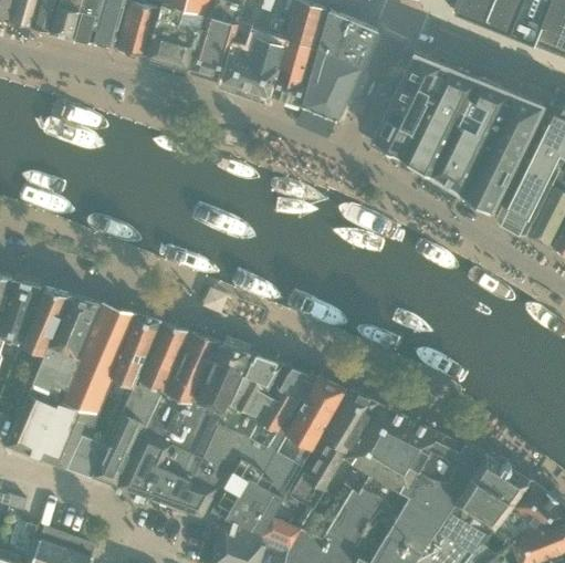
[(0,20),(8,23),(14,0),(0,0),(0,20)]
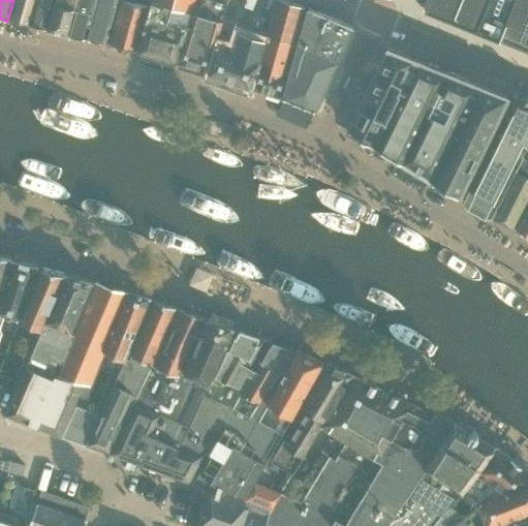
[(14,0),(8,22),(28,27),(34,0),(14,0)]
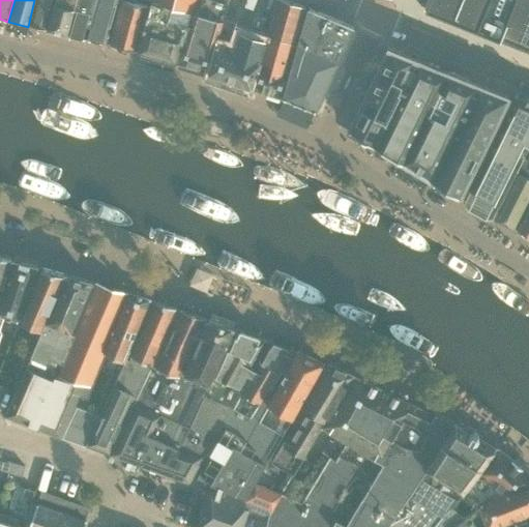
[(34,0),(28,27),(47,31),(54,0),(34,0)]
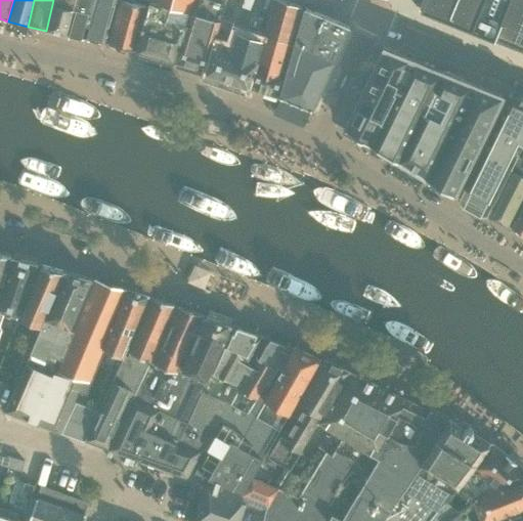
[(75,0),(53,0),(46,31),(66,36),(75,0)]
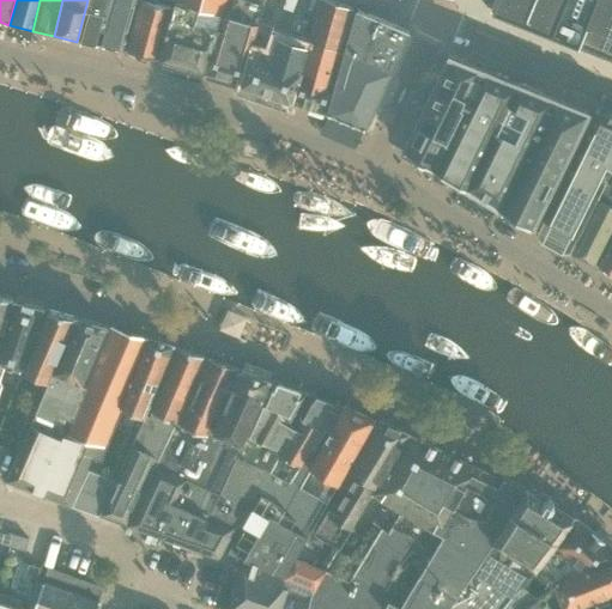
[(88,0),(77,42),(97,47),(120,53),(133,0),(88,0)]
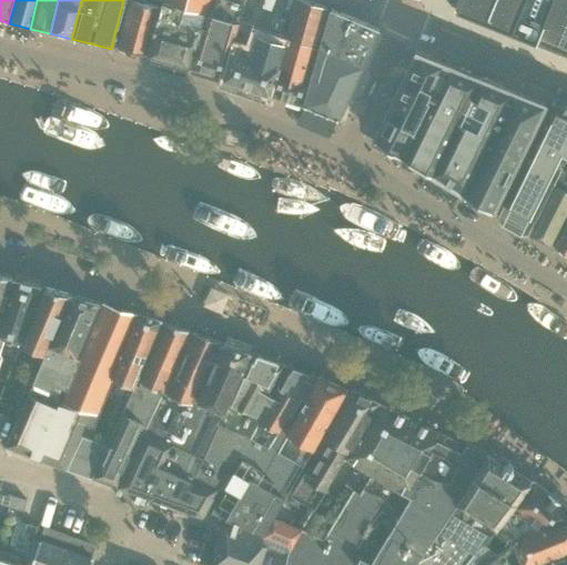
[(129,0),(115,50),(144,58),(158,10),(141,6),(142,0),(151,0),(158,2),(158,0),(129,0)]
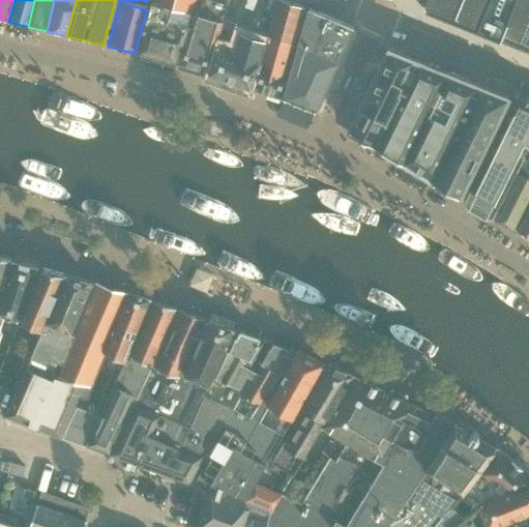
[(192,15),(196,0),(150,0),(136,54),(176,65),(190,15),(192,15)]
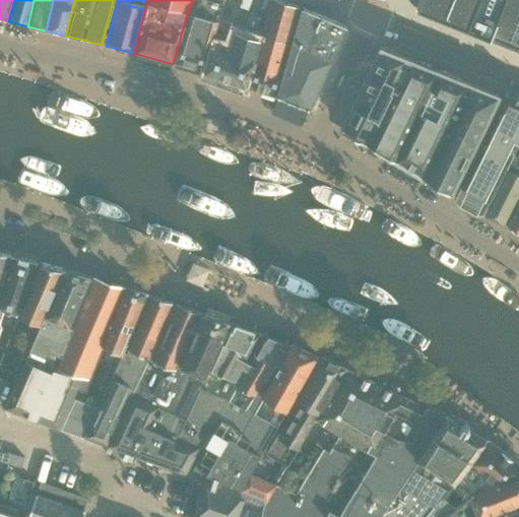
[(222,0),(197,0),(193,15),(197,17),(189,48),(179,46),(174,64),(202,73),(222,0)]
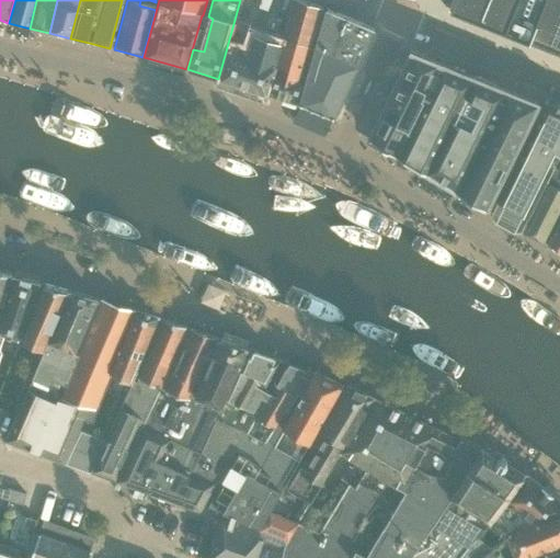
[(241,0),(236,22),(219,79),(264,94),(280,42),(292,0),(241,0)]
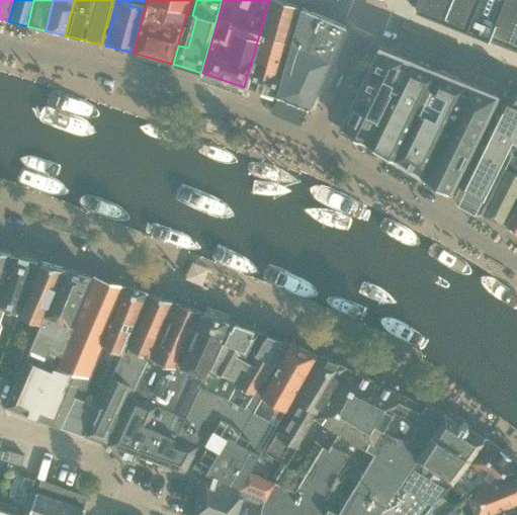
[(269,0),(258,38),(282,45),(286,46),(296,8),(276,0),(269,0)]
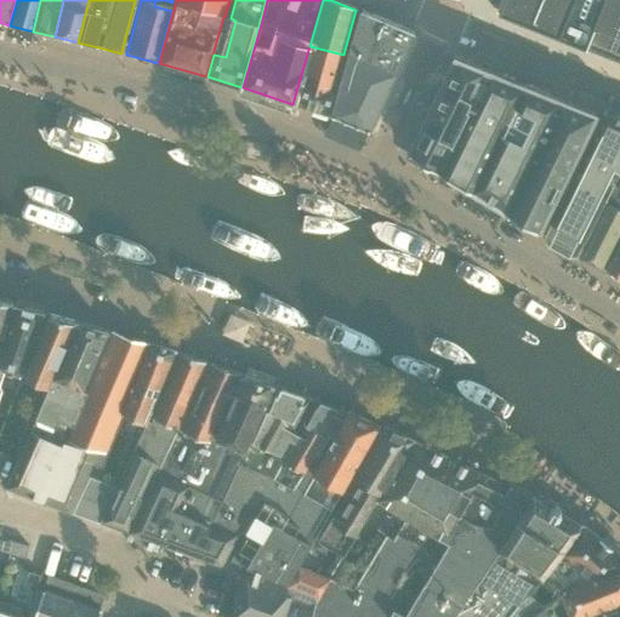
[(619,0),(502,0),(496,15),(619,64),(619,0)]
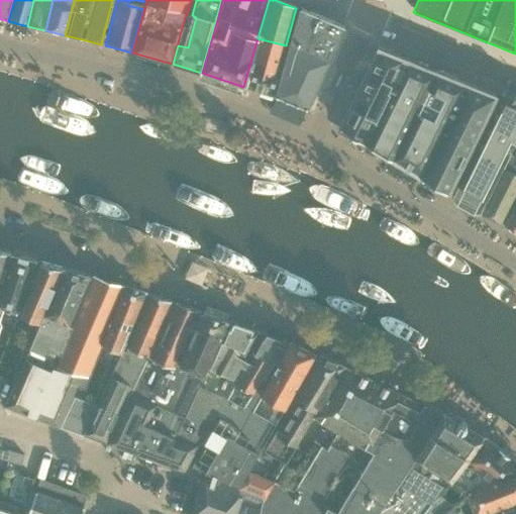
[(328,63),(343,27),(300,9),(276,98),(306,111),(328,63)]
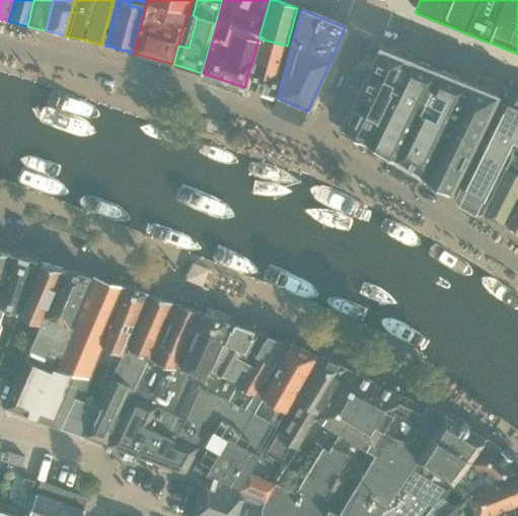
[(282,74),(275,72),(283,45),(259,39),(244,87),(276,98),(282,74)]
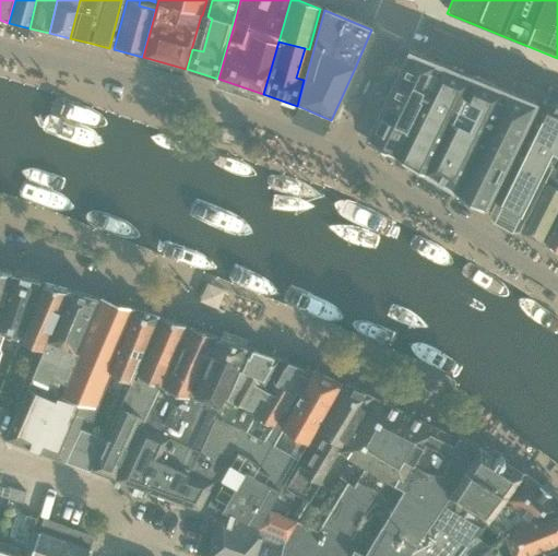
[(411,99),(428,60),(408,52),(382,104),(396,110),(398,108),(405,111),(407,107),(413,110),(416,103),(411,99)]
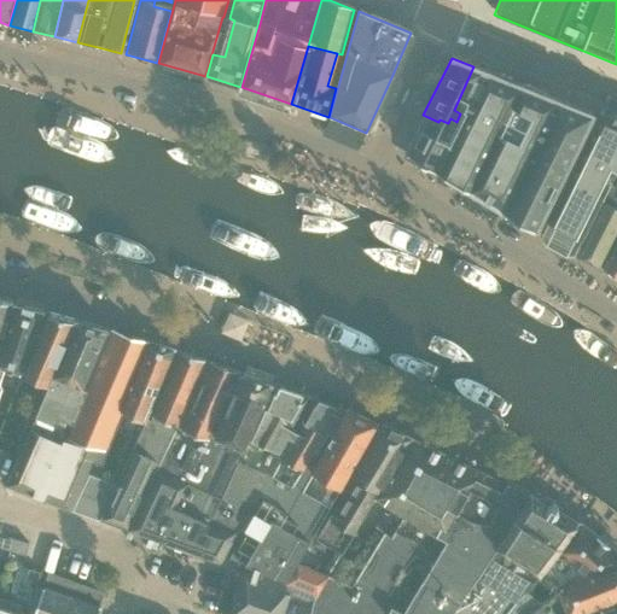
[(405,153),(471,193),(523,87),(473,66),(454,110),(460,113),(457,122),(450,118),(448,123),(440,120),(438,122),(423,115),(405,153)]
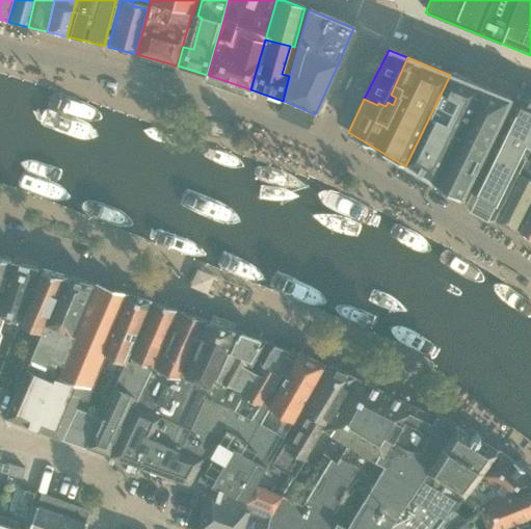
[(450,75),(405,166),(435,185),(483,88),(450,75)]
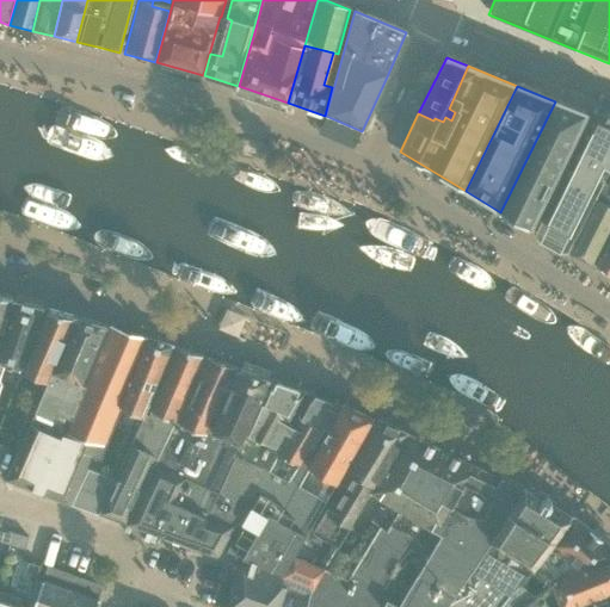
[(555,101),(500,212),(529,229),(530,225),(535,229),(590,117),(584,115),(585,113),(555,101)]
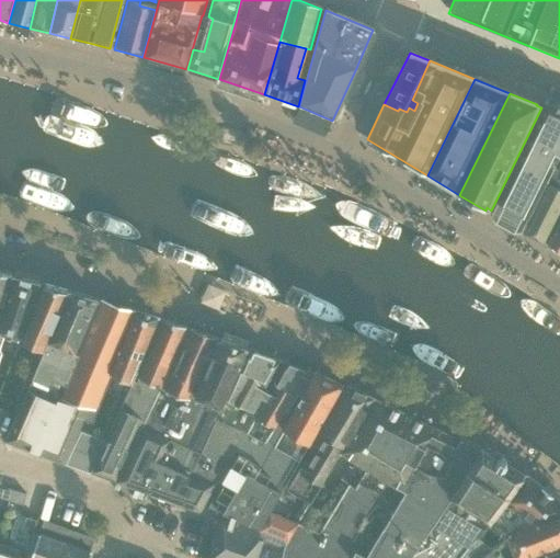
[(521,231),(559,150),(559,107),(544,102),(541,107),(491,211),(489,215),(521,231)]
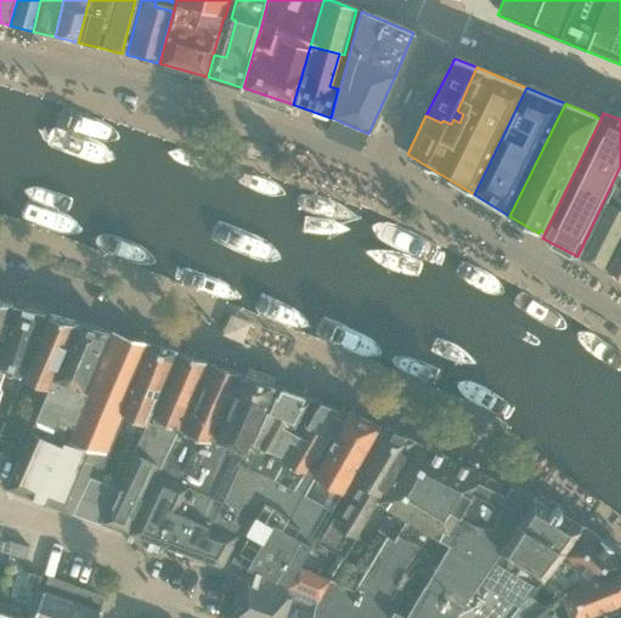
[(620,170),(579,258),(600,270),(620,228),(620,170)]
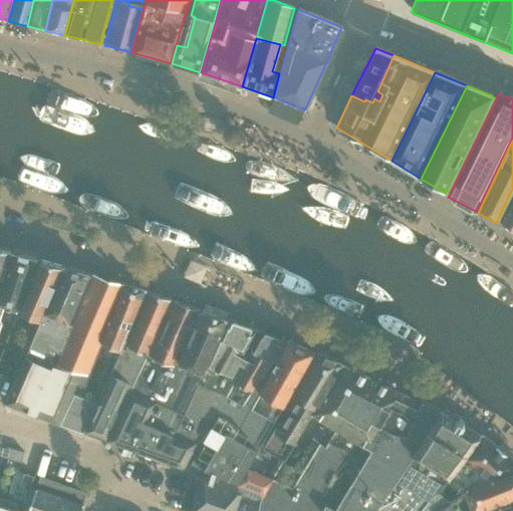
[(512,203),(499,225),(512,232),(512,203)]
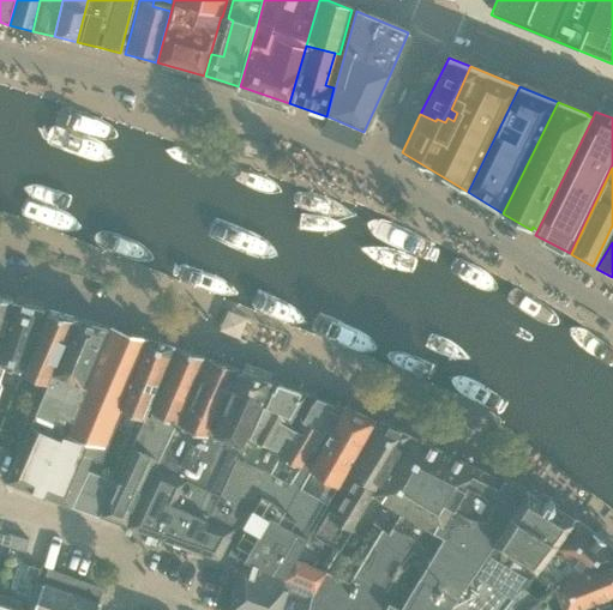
[(0,344),(12,305),(0,301),(0,344)]
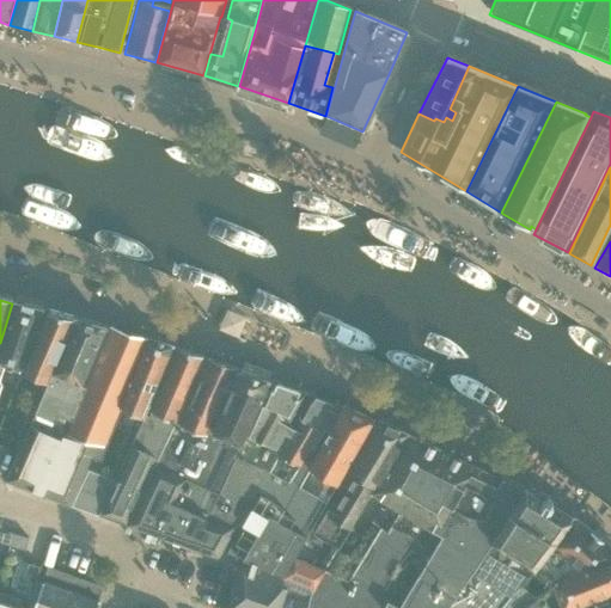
[(42,311),(13,304),(0,347),(0,375),(2,368),(17,372),(42,311)]
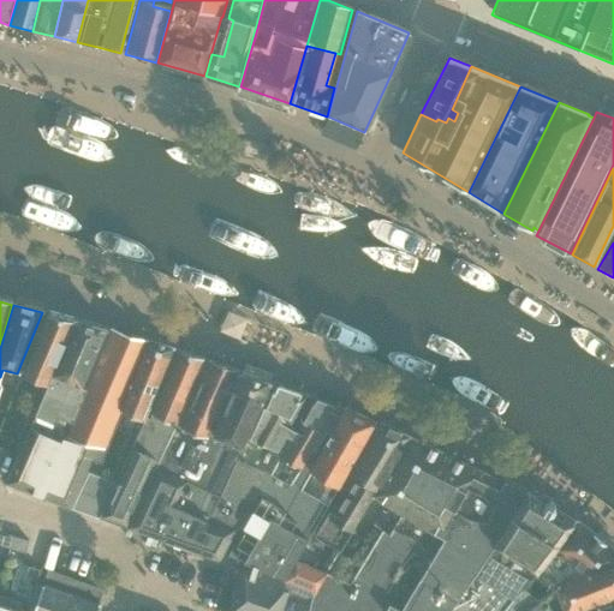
[(47,385),(73,321),(47,313),(22,376),(47,385)]
